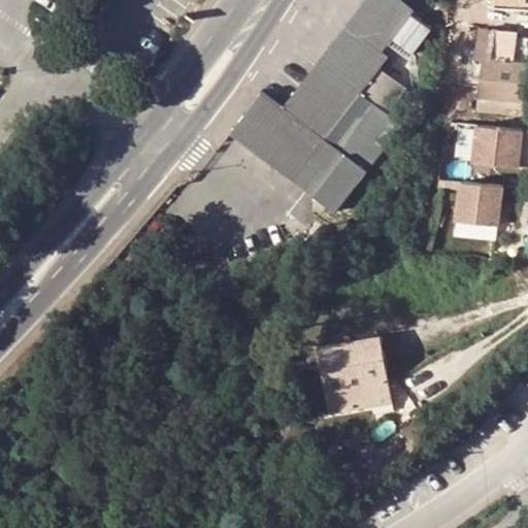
[(340,145),(370,168),(403,124),(388,112),(406,90),(380,69),(389,57),(383,52),(391,40),(409,54),(429,28),(411,15),(416,9),(404,0),(366,0),(358,11),(348,25),(285,106),(265,91),(232,132),(335,212),(367,171),(338,147),(326,138),(362,92),(373,101),(340,145)]
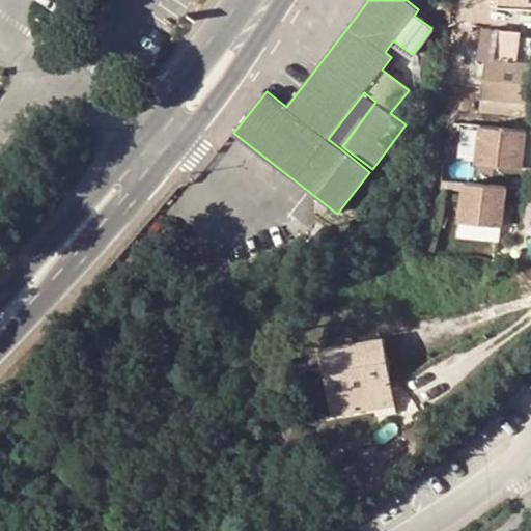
[(521,35),(491,31),(483,96),(527,102),(530,66),(530,63),(518,63),(521,35)]
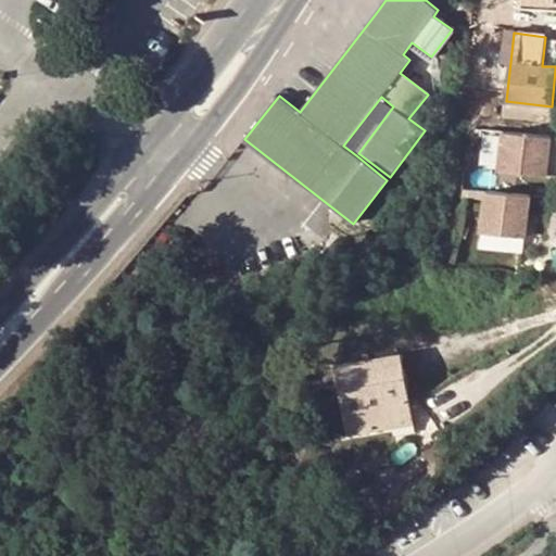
[(358,153),(393,106),(381,97),(343,146),(356,155),(358,153)]
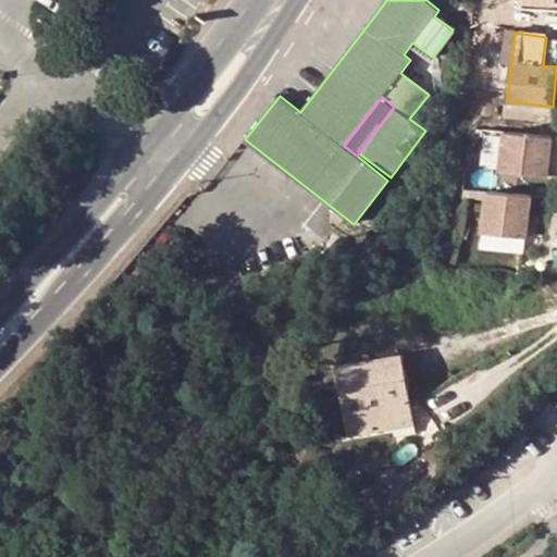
[(556,139),(556,138),(510,132),(505,171),(552,177),(556,139)]
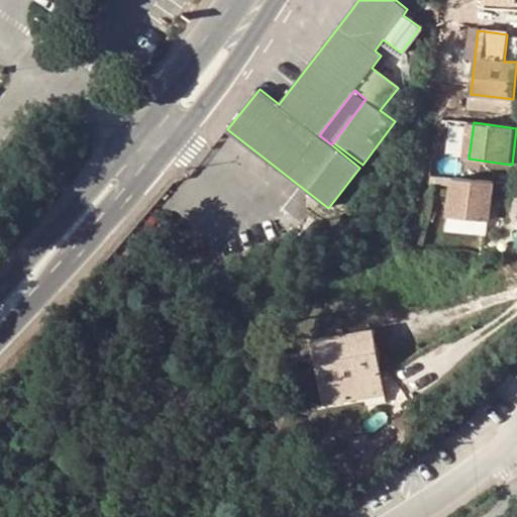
[(493,180),(452,176),(449,213),(490,218),(493,180)]
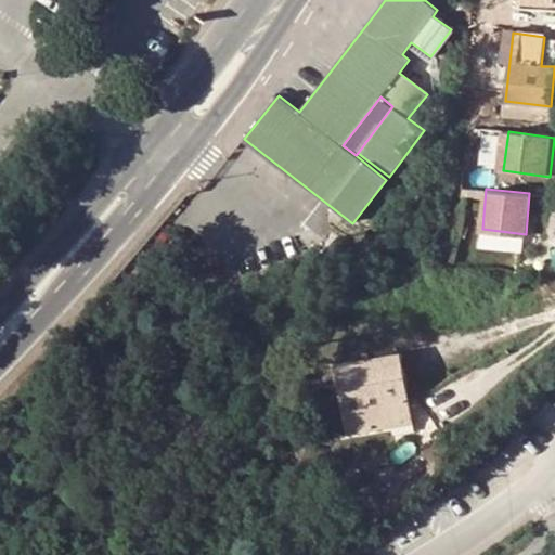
[(402,353),(338,364),(349,433),(372,428),(371,418),(412,412),(411,405),(402,353)]
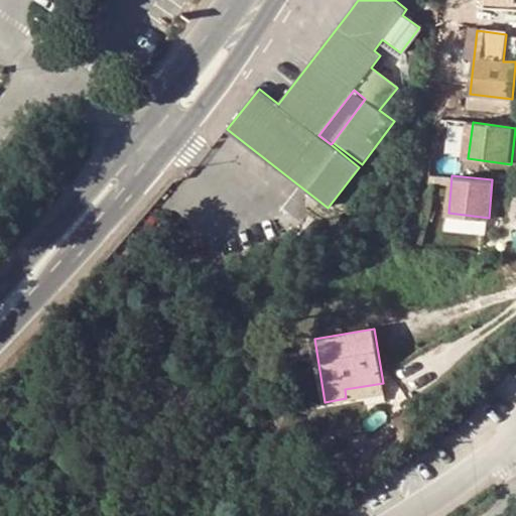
[(346,398),(385,392),(383,383),(345,389),(346,398)]
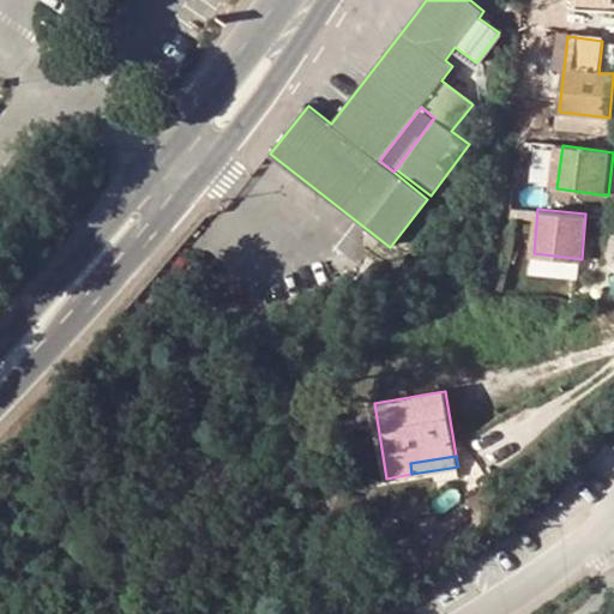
[(342,523),(351,542),(362,536),(354,517),(342,523)]
